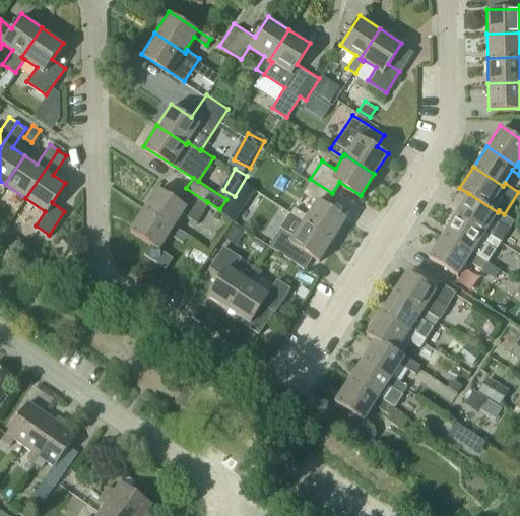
[(294,204),(287,213),(301,221),(303,217),(333,237),(346,217),(325,203),(332,193),(310,179),(304,189),(317,197),(307,213),(294,204)]
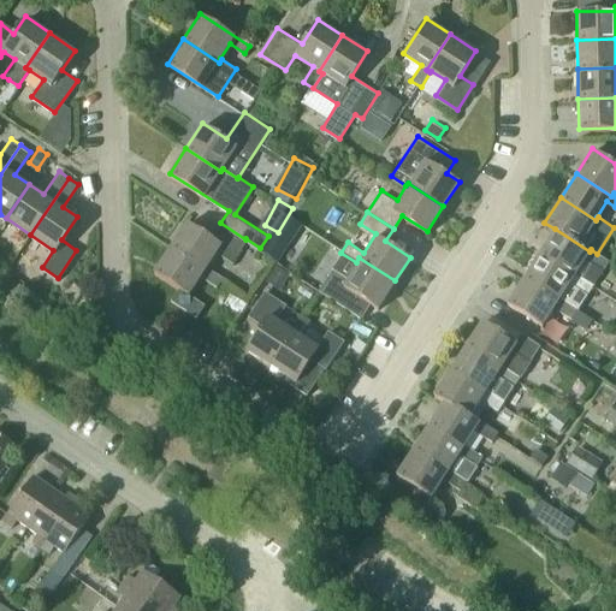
[(187,221),(170,245),(206,270),(208,266),(207,265),(217,250),(231,260),(246,239),(220,223),(212,237),(187,221)]
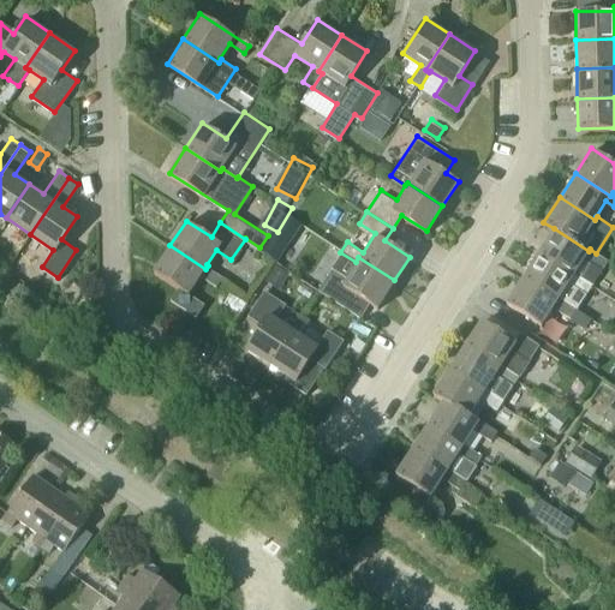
[(554,228),(539,251),(574,274),(575,273),(591,282),(607,259),(596,253),(590,249),(589,251),(554,228)]
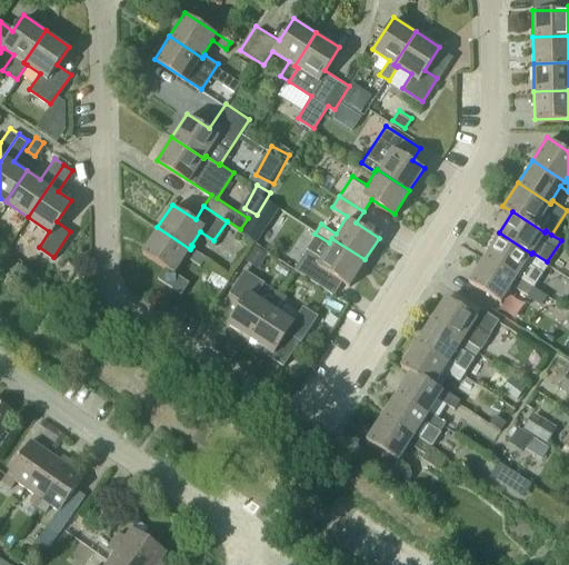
[(190,249),(157,227),(142,250),(165,265),(158,276),(182,291),(190,279),(176,269),(186,254),(200,264),(206,255),(192,246),(190,249)]
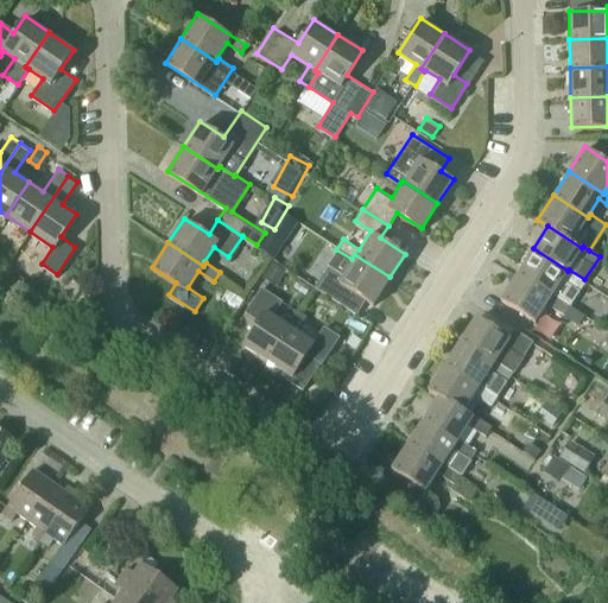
[(569,304),(584,279),(569,270),(568,271),(533,248),(517,273),(551,296),(552,293),(569,304)]
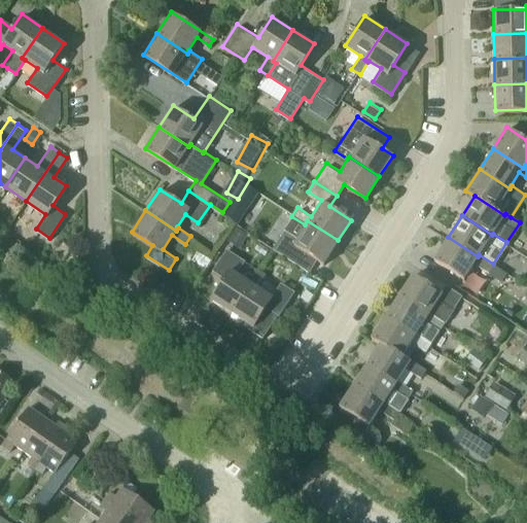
[(308,270),(315,257),(323,263),(338,240),(307,220),(305,224),(291,216),(272,246),(308,270)]
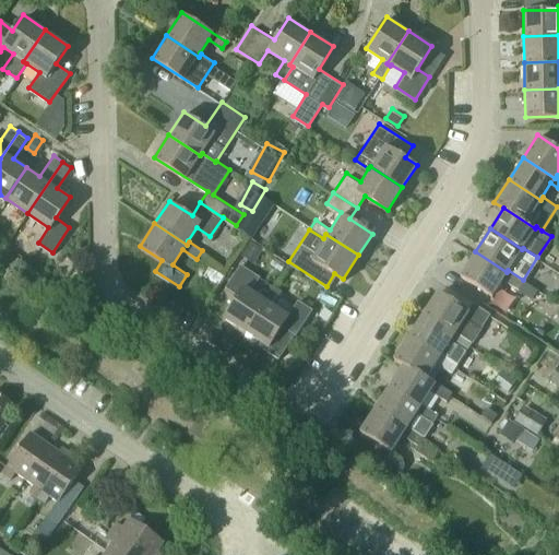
[(253,260),(262,246),(249,238),(240,252),(253,260)]
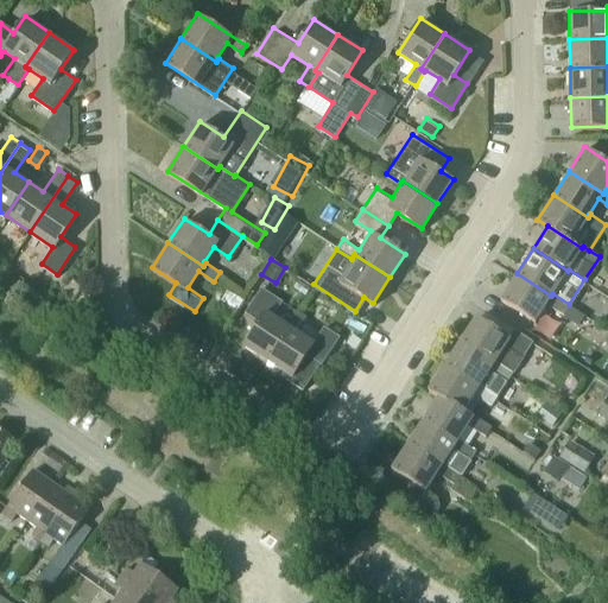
[(563,312),(569,304),(552,293),(551,296),(517,273),(500,298),(534,321),(546,302),(563,312)]
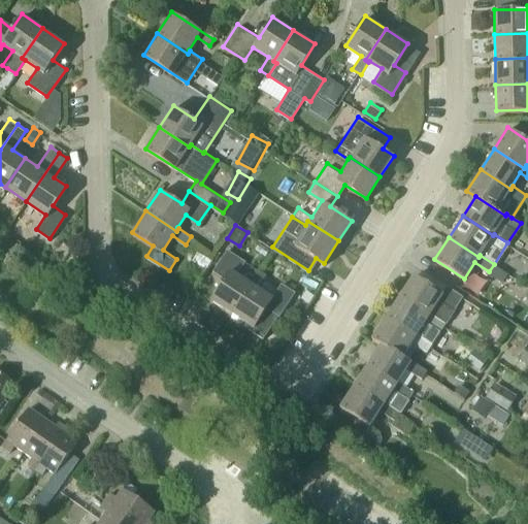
[(210,299),(231,313),(252,283),(249,281),(250,280),(237,272),(245,259),(226,247),(211,269),(224,277),(210,299)]
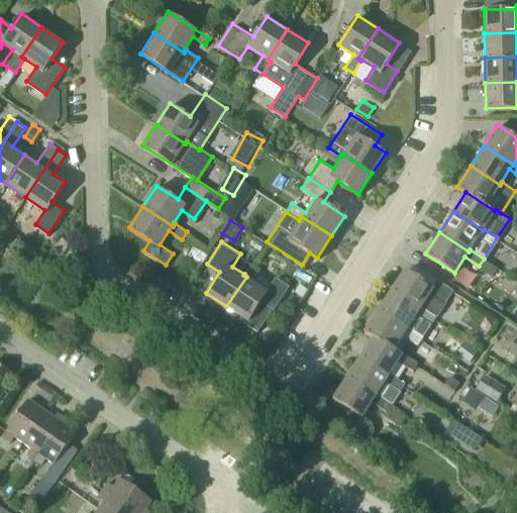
[(226,306),(247,319),(244,322),(257,330),(272,308),(274,309),(289,285),(276,277),(267,289),(252,280),(261,267),(252,261),(244,274),(243,275),(246,277),(226,306)]
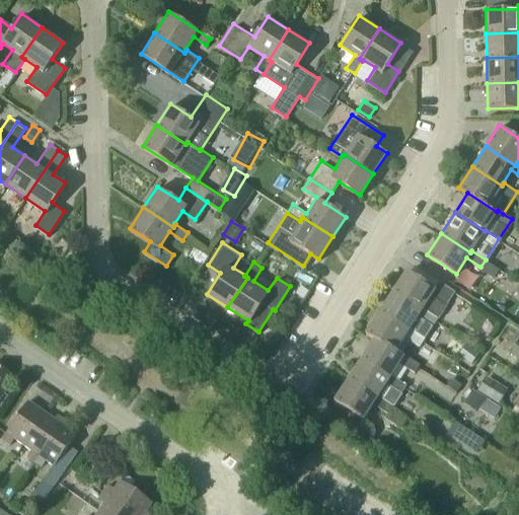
[(423,307),(437,316),(455,289),(439,279),(434,287),(405,270),(392,290),(422,309),(423,307)]
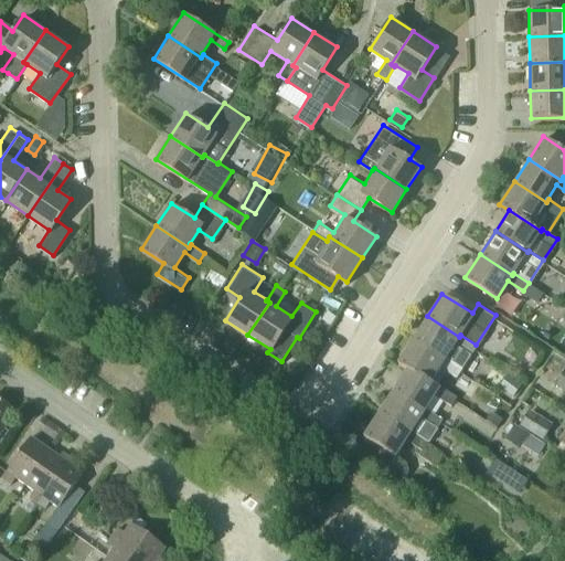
[(461,367),(476,345),(460,335),(459,337),(427,316),(413,338),(445,359),(446,357),(461,367)]
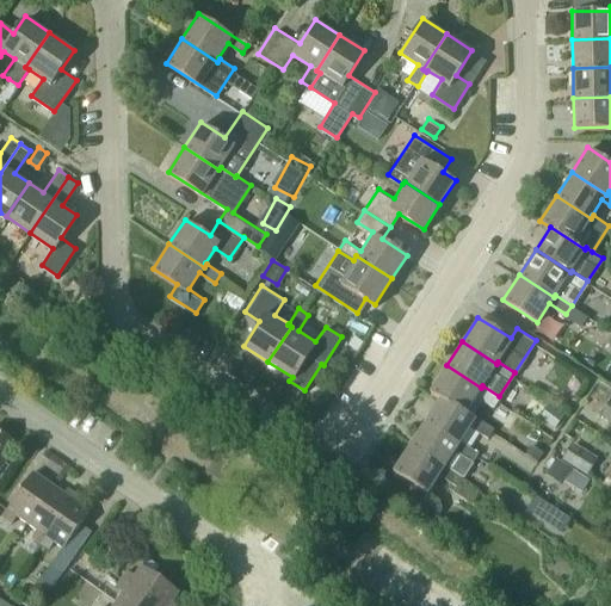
[(430,390),(440,396),(464,413),(466,412),(467,410),(466,409),(476,394),(493,404),(499,396),(482,385),(481,388),(446,365),(430,390)]
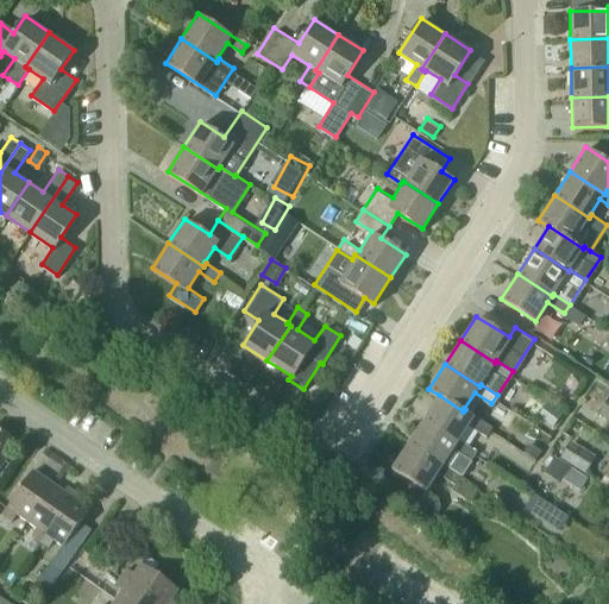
[(608,392),(597,411),(608,417),(608,392)]
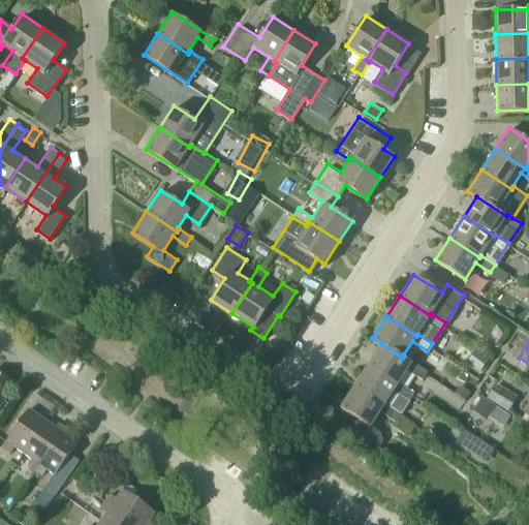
[(381,343),(368,364),(399,383),(400,381),(399,380),(407,367),(422,377),(428,369),(411,358),(410,360),(409,361),(403,357),(402,358),(381,343)]
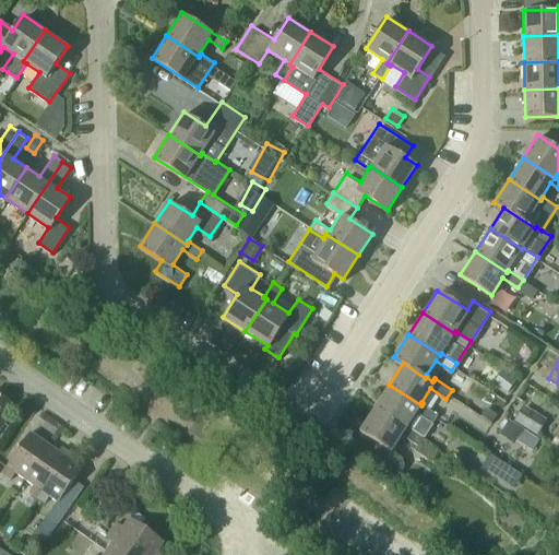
[(407,425),(423,435),(438,412),(423,403),(421,405),(389,385),(375,406),(406,427),(407,425)]
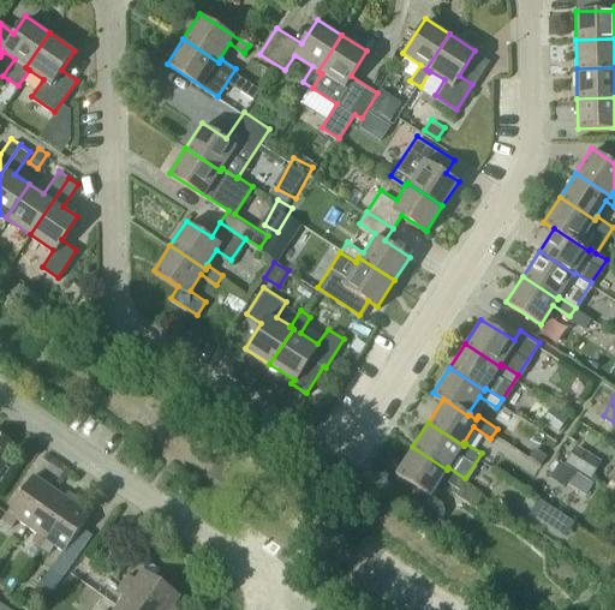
[(0,470),(10,455),(4,450),(11,441),(0,432),(0,470)]
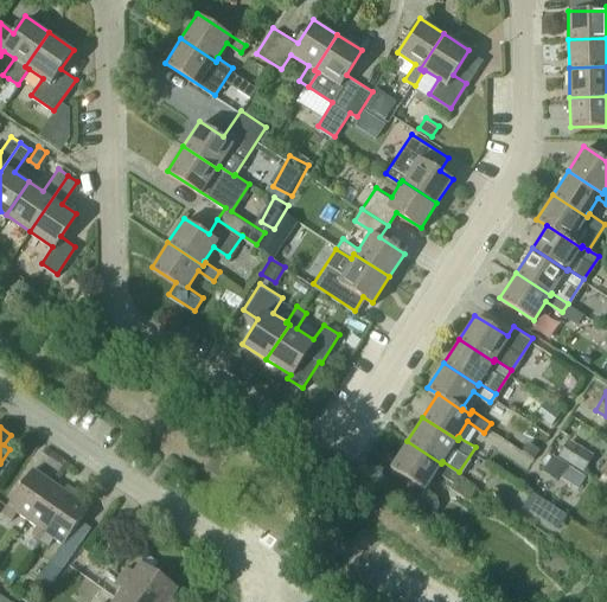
[(557,453),(582,468),(594,450),(568,435),(557,453)]
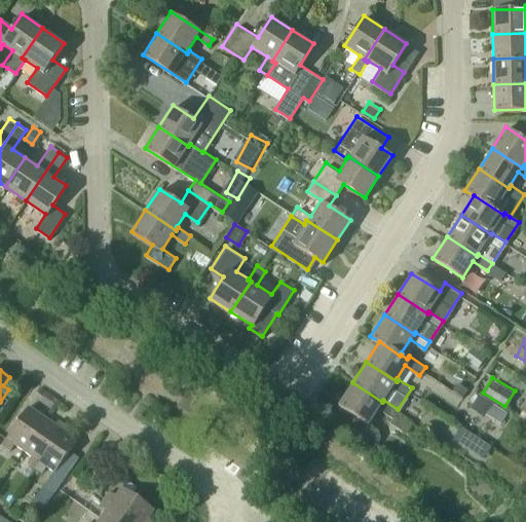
[(352,382),(339,403),(333,399),(325,411),(348,426),(346,430),(373,447),(380,436),(378,429),(369,422),(378,407),(392,416),(389,421),(405,432),(412,420),(397,411),(398,409),(383,400),(382,402),(352,382)]
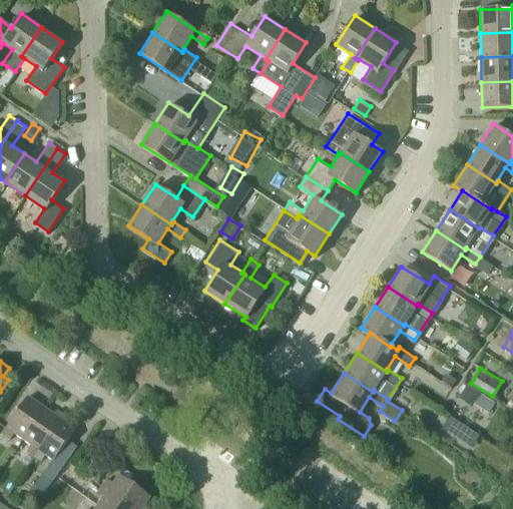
[(472,404),(476,396),(480,390),(467,381),(458,395),(472,404)]
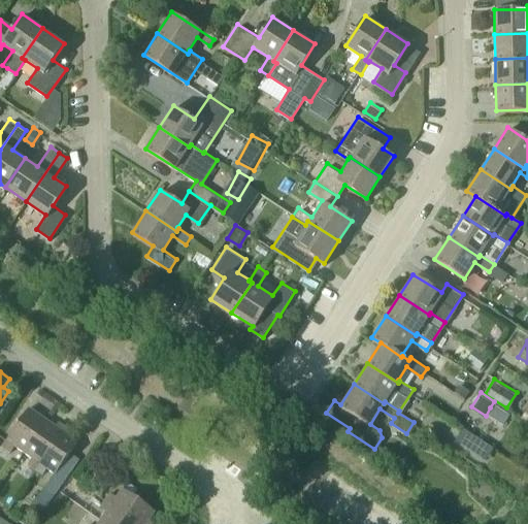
[(14,444),(23,450),(45,418),(28,405),(6,438),(2,445),(10,450),(14,444)]
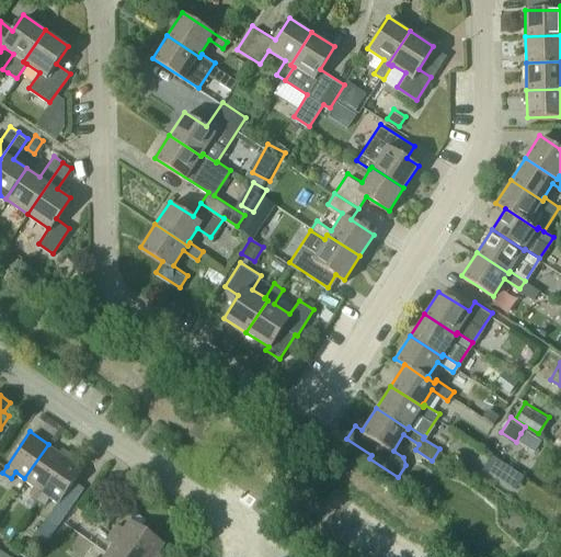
[(30,491),(37,497),(68,451),(61,446),(58,451),(48,444),(24,478),(34,485),(30,491)]
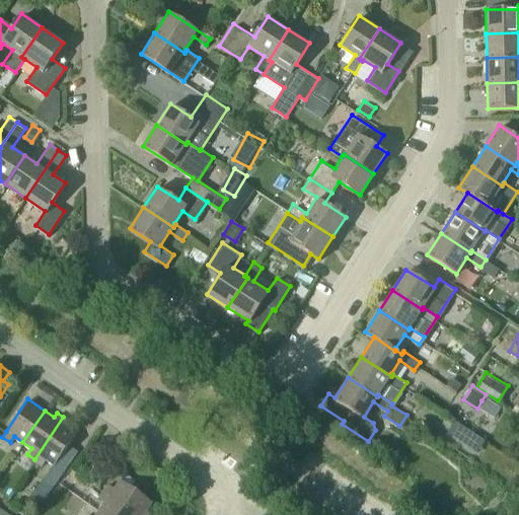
[(44,479),(53,485),(64,468),(55,462),(76,432),(67,426),(70,422),(63,417),(34,459),(42,464),(46,458),(54,464),(44,479)]
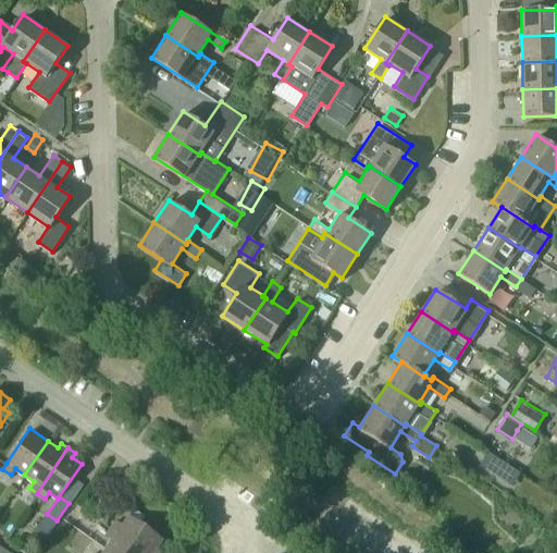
[(489,451),(481,463),(499,475),(507,463),(489,451)]
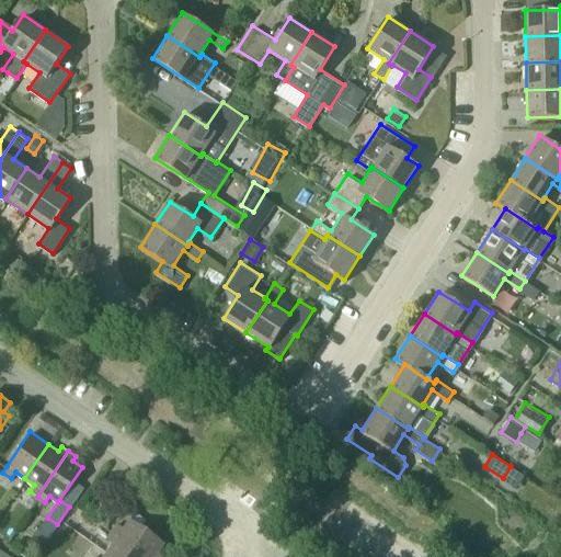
[(112,530),(151,556),(159,556),(161,554),(157,550),(164,541),(129,516),(123,526),(116,522),(112,530)]
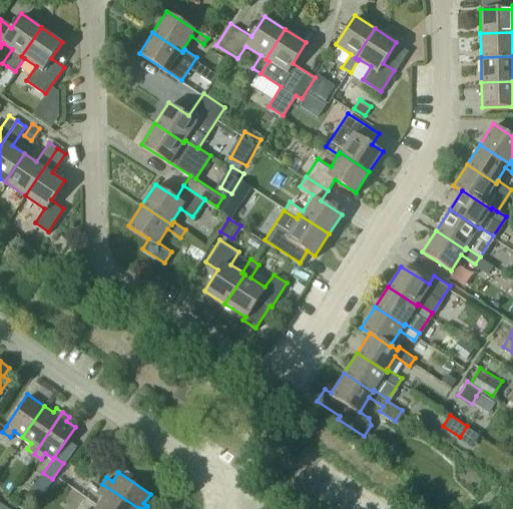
[(103,495),(97,503),(105,508),(138,508),(102,484),(97,491),(103,495)]
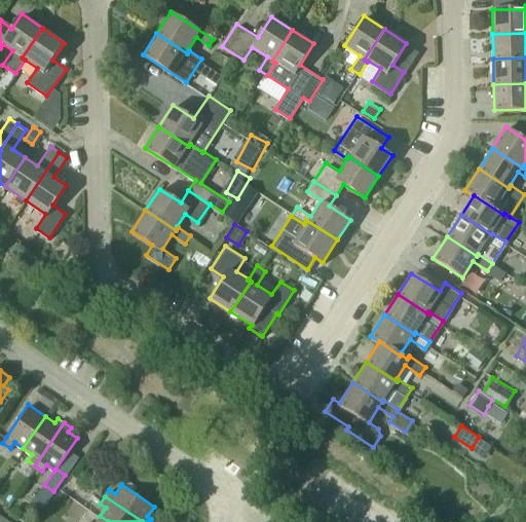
[(15,521),(0,512),(0,521),(15,521)]
